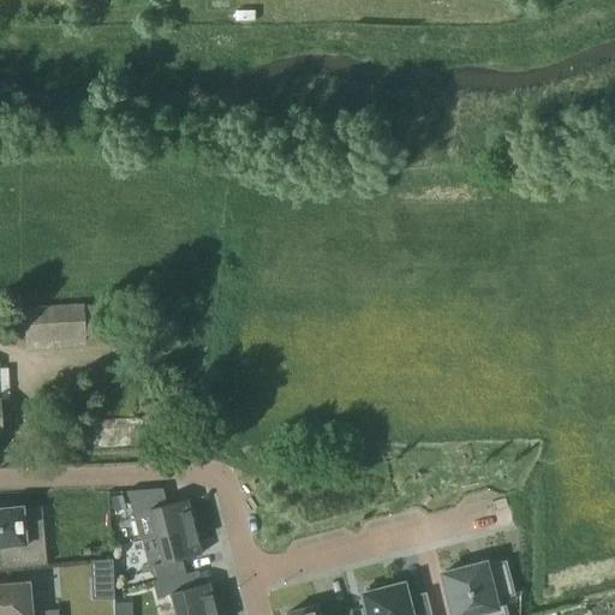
[(100,306),(84,306),(84,305),(24,308),(25,342),(85,339),(85,336),(100,335),(100,306)]
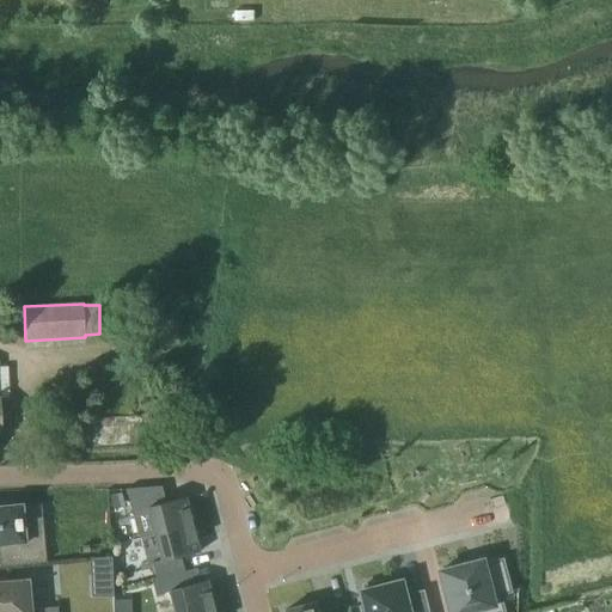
[(86,378),(89,410),(102,410),(102,398),(106,398),(105,377),(86,378)]
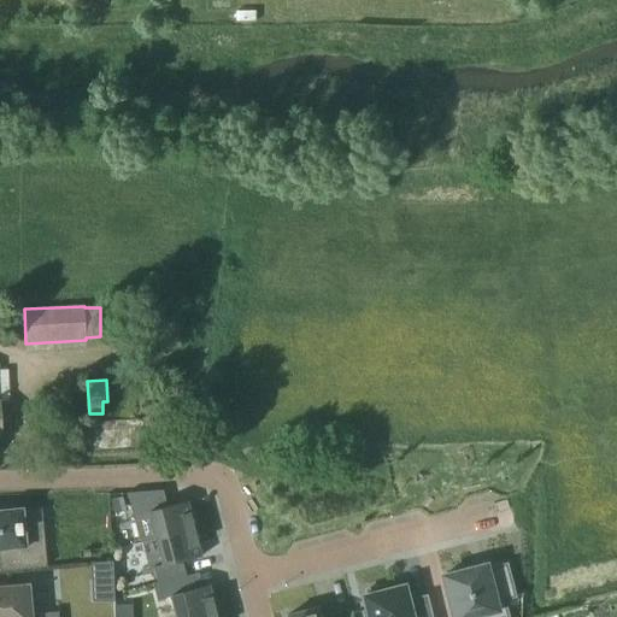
[(166,493),(127,495),(133,517),(150,512),(156,539),(194,529),(189,512),(189,513),(187,501),(170,506),(166,493)]
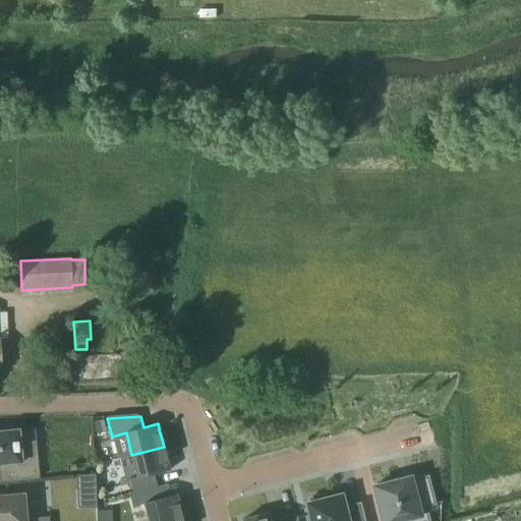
[(0,464),(1,464),(1,469),(0,468),(0,469),(1,482),(38,479),(35,445),(19,446),(18,430),(8,431),(7,427),(0,427),(0,464)]
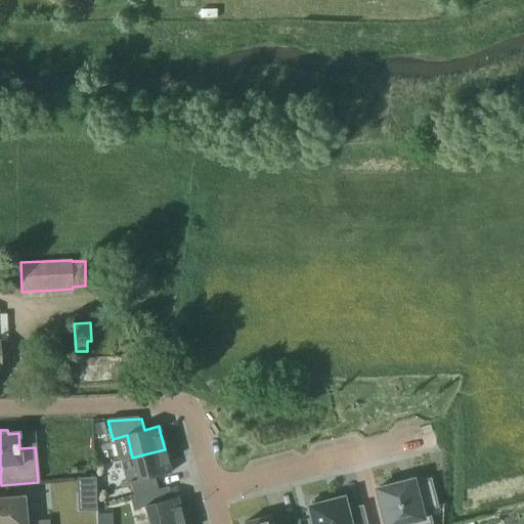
[(165,449),(132,457),(138,480),(138,481),(155,477),(170,473),(168,464),(165,449)]
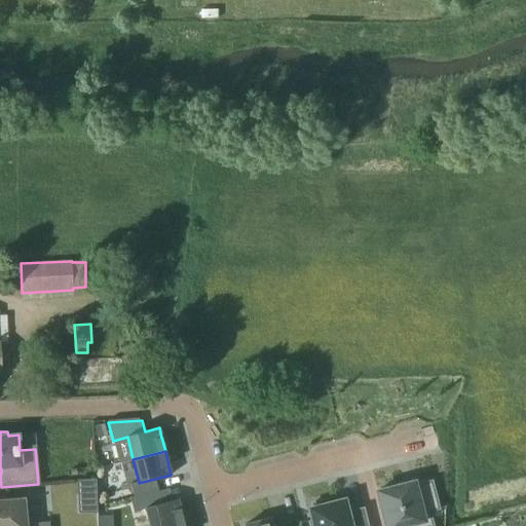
[(77,480),(77,494),(97,494),(96,479),(77,480)]
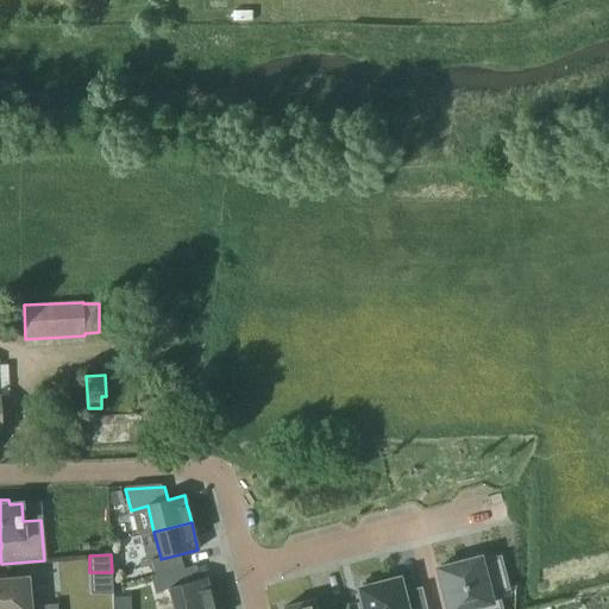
[(161,558),(151,560),(155,575),(155,576),(183,569),(182,567),(180,554),(161,559),(161,558)]
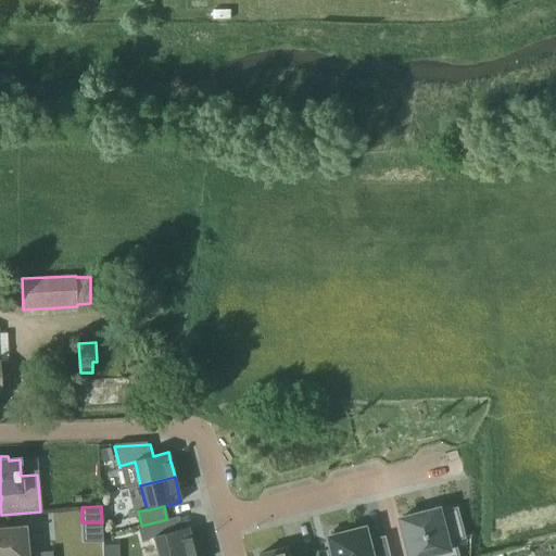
[(438,509),(399,519),(407,555),(428,555),(442,553),(442,555),(457,555),(453,540),(464,538),(456,508),(439,513),(438,509)]
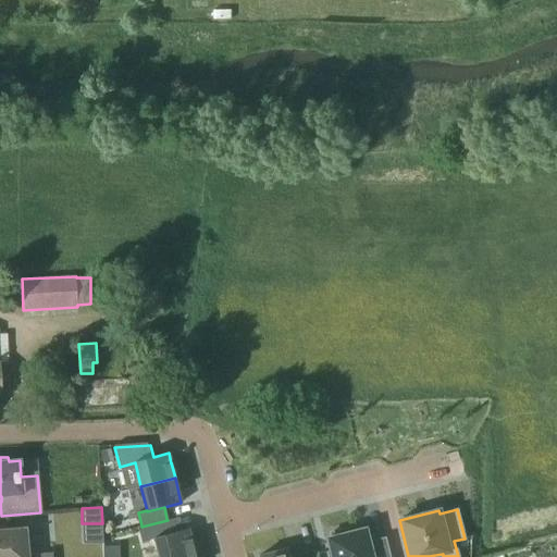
[(141,525),(137,527),(141,542),(153,539),(153,537),(171,533),(168,520),(141,527),(141,525)]
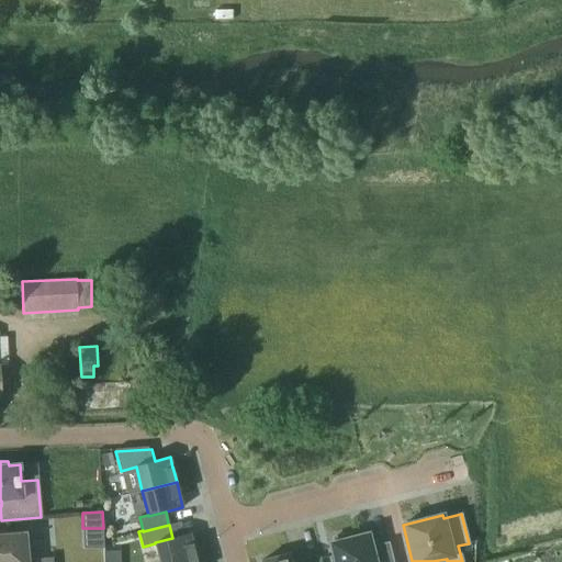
[(0,561),(52,561),(52,558),(27,560),(25,534),(0,536),(0,561)]
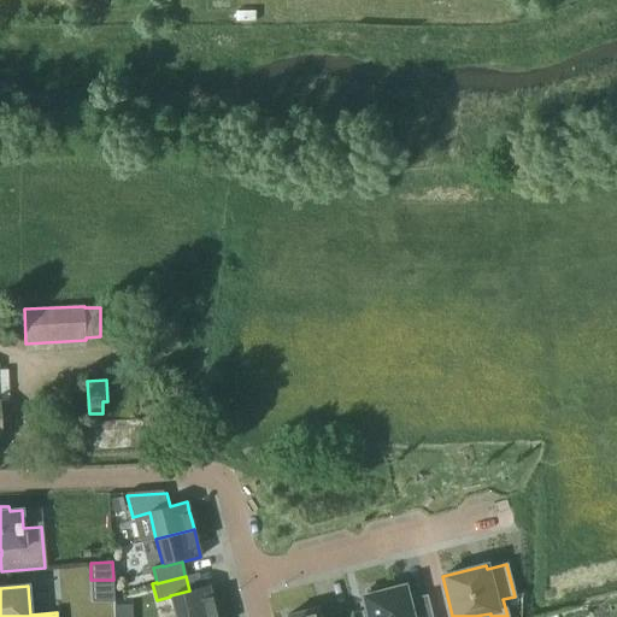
[(189,591),(170,595),(170,597),(175,616),(200,616),(216,613),(211,597),(209,586),(189,591)]
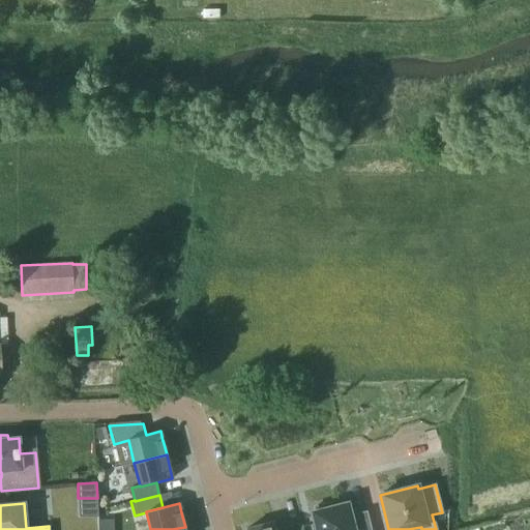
[(315,511),(312,512),(315,529),(371,529),(366,511),(350,514),(347,503),(330,507),(329,503),(314,507),(315,511)]
